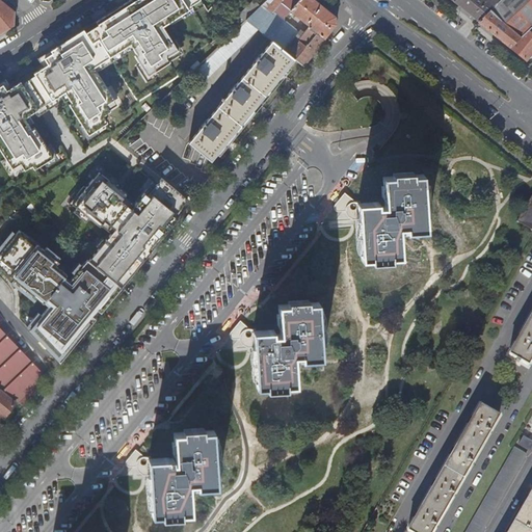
[(98,25),(92,28),(115,58),(132,47),(140,58),(138,59),(151,78),(173,63),(169,59),(180,52),(164,28),(193,8),(190,5),(201,0),(138,0),(137,1),(133,4),(131,1),(97,22),(98,25)]
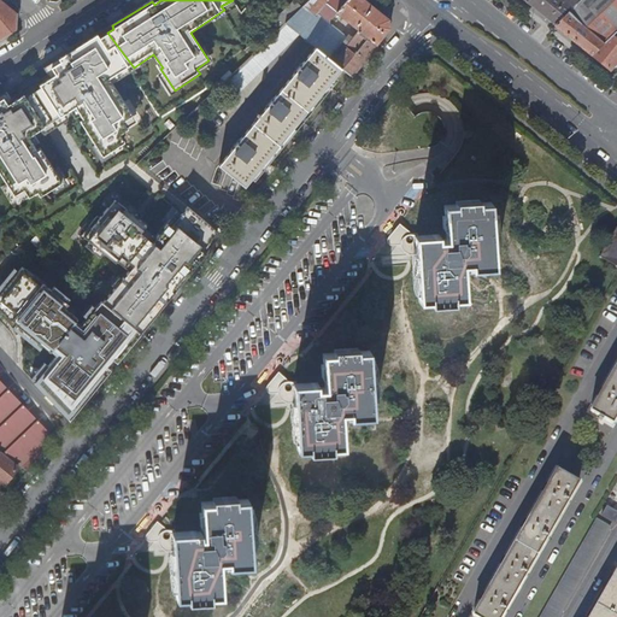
[(298,0),(297,0),(280,17),(286,24),(287,23),(311,0),(300,0),(299,1),(298,0)]
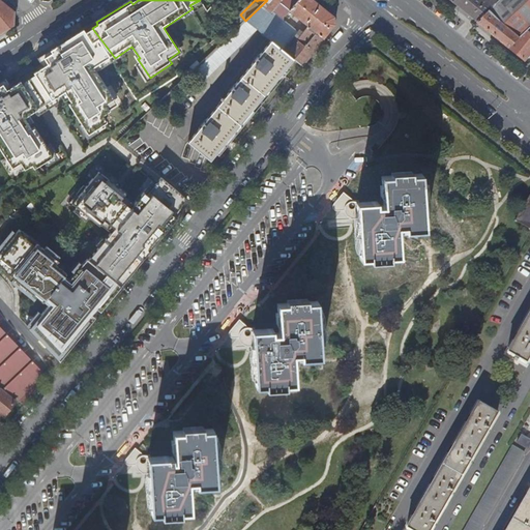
[(314,0),(267,0),(246,20),(259,30),(273,41),(296,59),(303,65),(336,25),(335,18),(323,7),(314,0)]
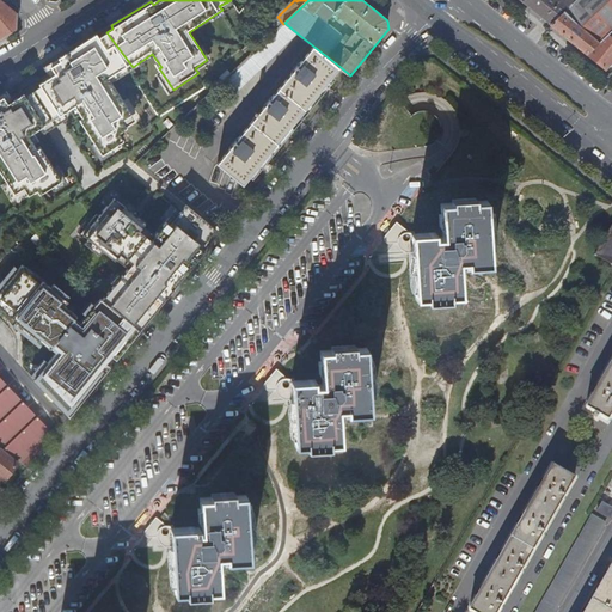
[(611,0),(524,0),(524,1),(548,20),(587,54),(609,35),(611,31),(611,0)]
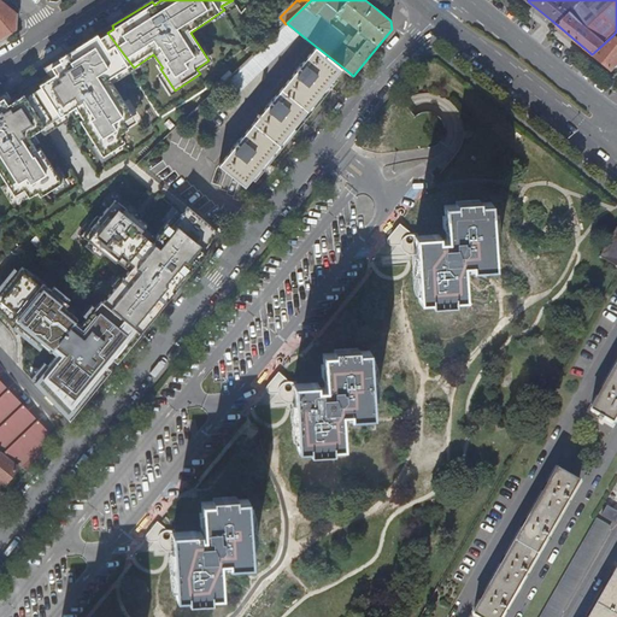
[(0,40),(16,30),(17,16),(0,1),(0,40)]
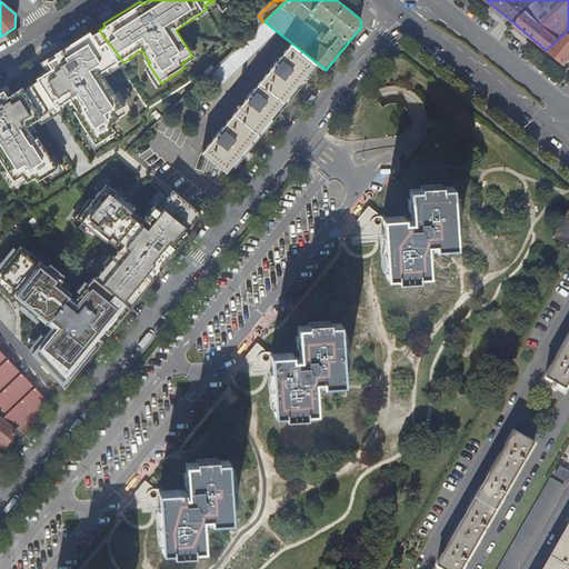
[(218,90),(278,32),(265,21),(263,22),(247,38),(206,78),(218,90)]
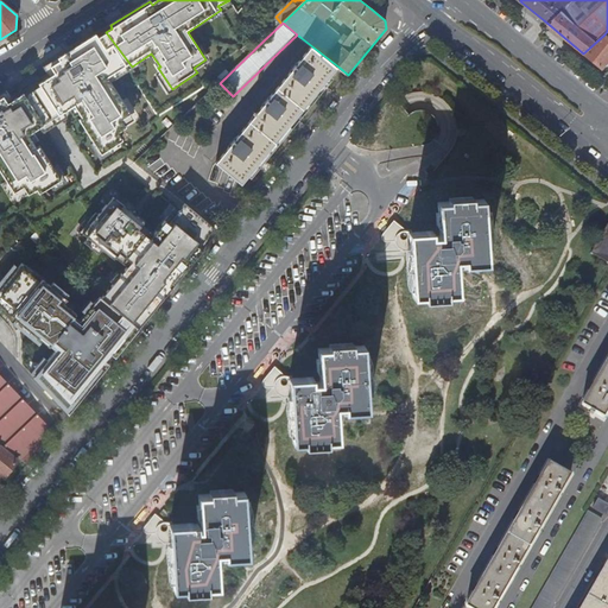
[(70,51),(59,58),(62,62),(52,68),(57,76),(29,94),(48,124),(76,106),(83,119),(81,120),(102,154),(121,141),(124,140),(119,133),(127,128),(124,124),(134,118),(109,82),(128,69),(132,67),(106,32),(97,38),(95,35),(70,51)]
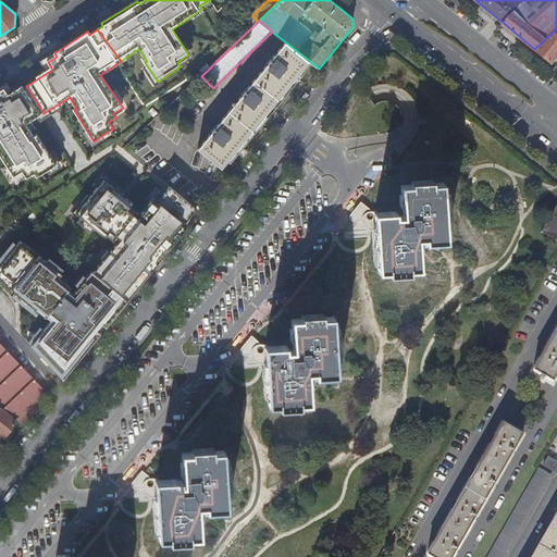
[(556,35),(554,32),(534,49),(540,52),(552,63),(556,56),(556,35)]
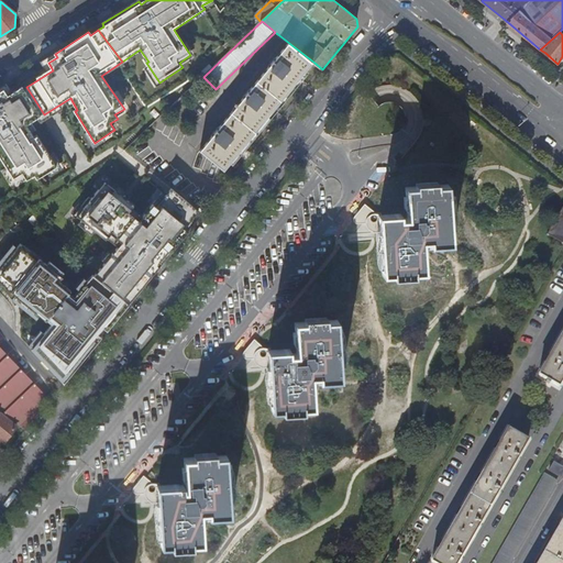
[(202,152),(225,170),(315,63),(290,44),(202,152)]
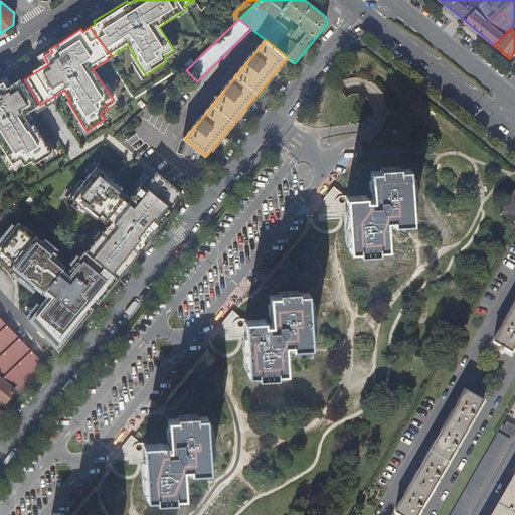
[(0,141),(13,163),(22,157),(26,164),(32,160),(34,163),(52,152),(34,123),(32,125),(26,114),(40,105),(24,79),(10,89),(6,81),(0,84),(0,141)]
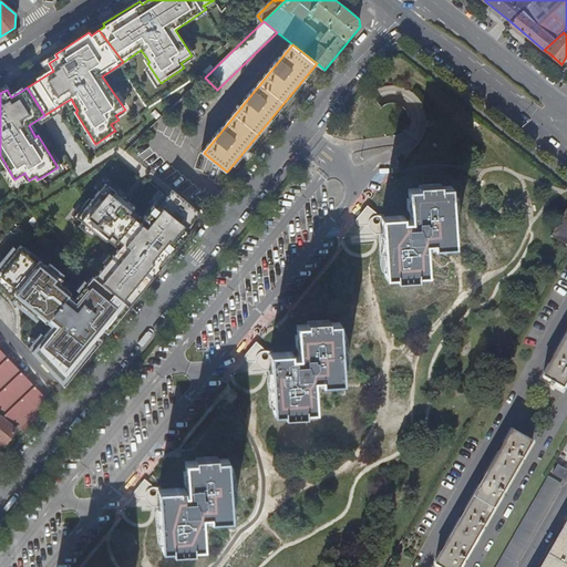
[(116,233),(126,241),(148,214),(138,206),(141,204),(131,195),(135,189),(125,181),(121,186),(111,177),(84,209),(114,235),(116,233)]
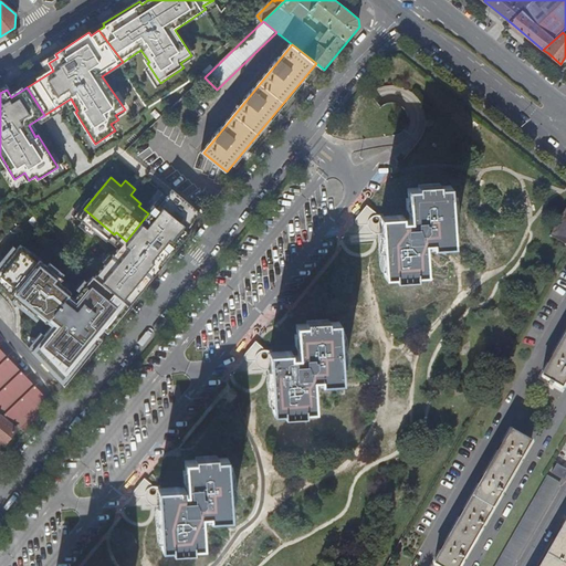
[(425,243),(431,242),(431,247),(432,248),(451,248),(449,188),(439,188),(439,186),(418,187),(418,189),(408,190),(410,222),(401,222),(401,217),(385,218),(385,232),(381,232),(381,234),(384,278),(396,276),(396,280),(416,279),(416,275),(426,274),(425,247),(425,243)]
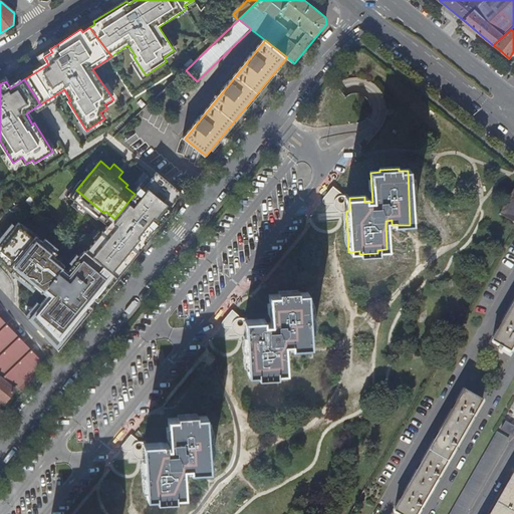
[(87,251),(119,276),(168,218),(164,214),(183,191),(159,172),(153,179),(150,176),(135,194),(114,219),(87,251)]
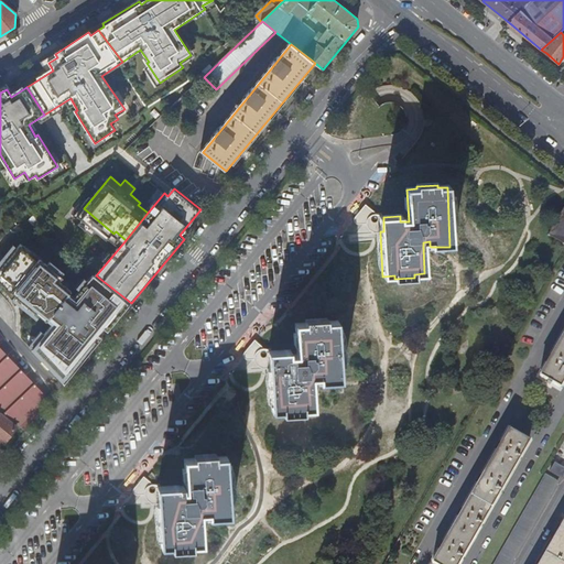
[(546,237),(563,247),(563,207),(546,237)]
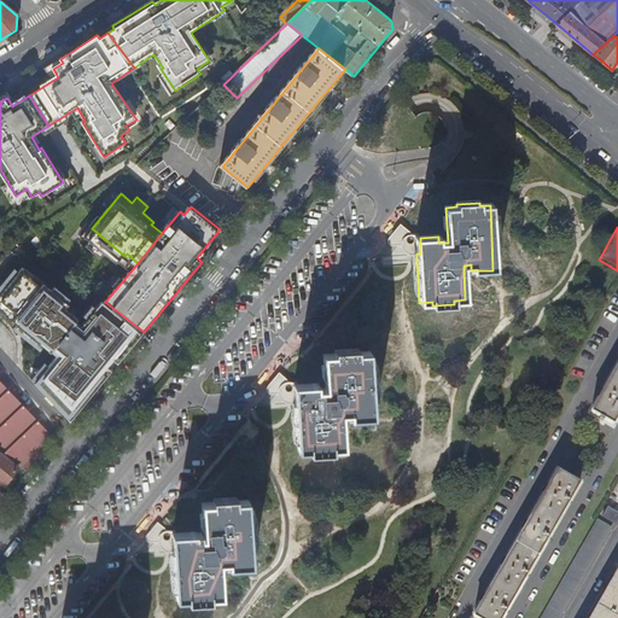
[(24,266),(0,295),(0,308),(7,316),(53,353),(58,347),(63,351),(36,384),(71,420),(144,332),(105,302),(81,331),(75,326),(80,320),(66,309),(70,304),(24,266)]
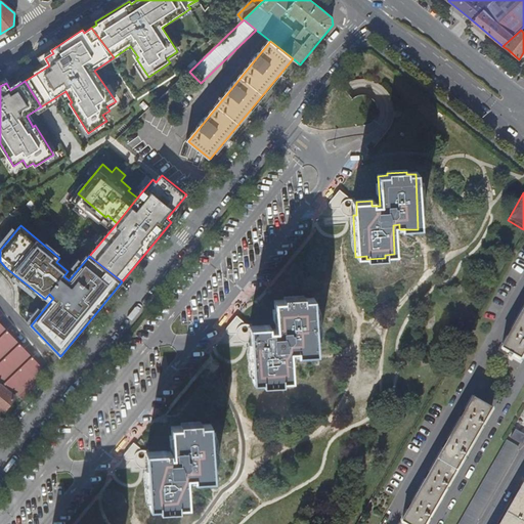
[(290,351),(297,351),(297,354),(298,355),(316,354),(312,300),(304,300),(304,297),(285,298),(285,301),(275,302),(277,331),(268,332),(268,326),(253,328),(254,340),(250,340),(253,382),(264,381),(264,385),(282,383),(281,380),(292,379),(290,355),(290,351)]
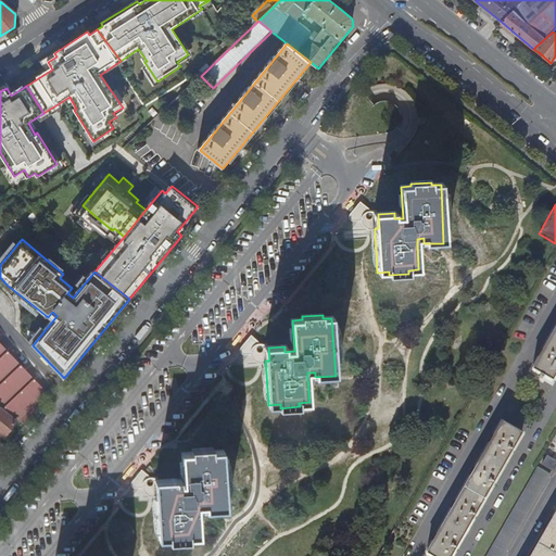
[(553,382),(555,376),(555,330),(533,370),(540,375),(539,377),(543,379),(544,377),(553,382)]
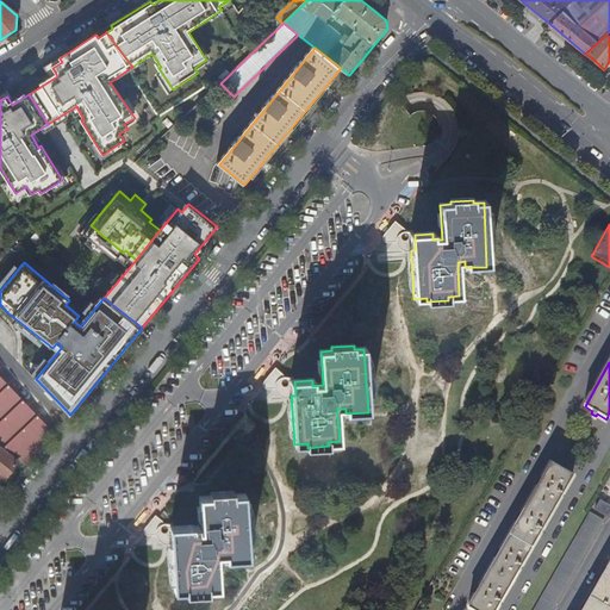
[(0,443),(29,467),(55,434),(0,375),(0,443)]
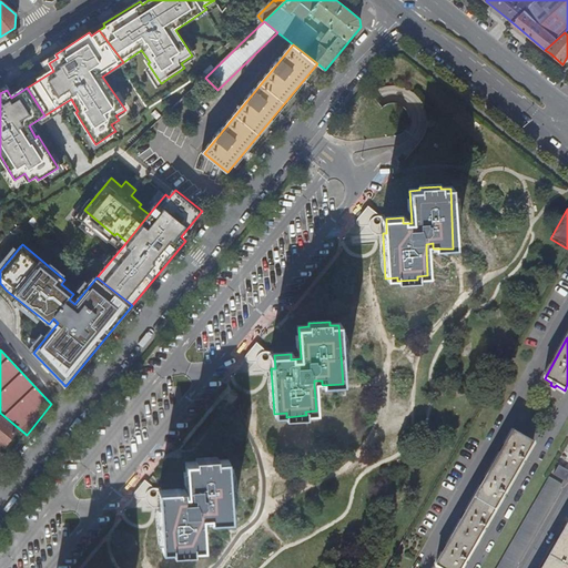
[(0,449),(1,450),(18,430),(0,416),(0,449)]
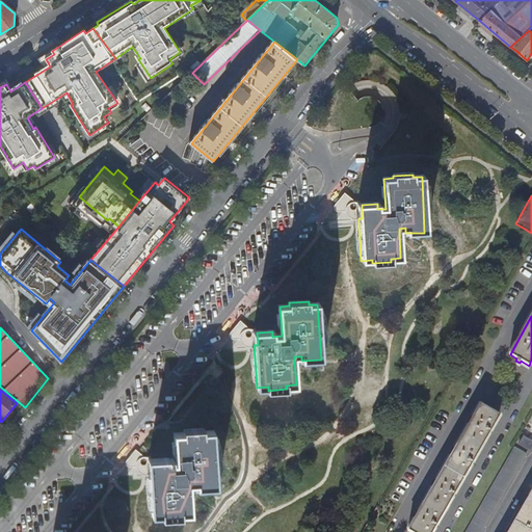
[(409,531),(432,531),(500,417),(480,405),(408,531),(409,531)]
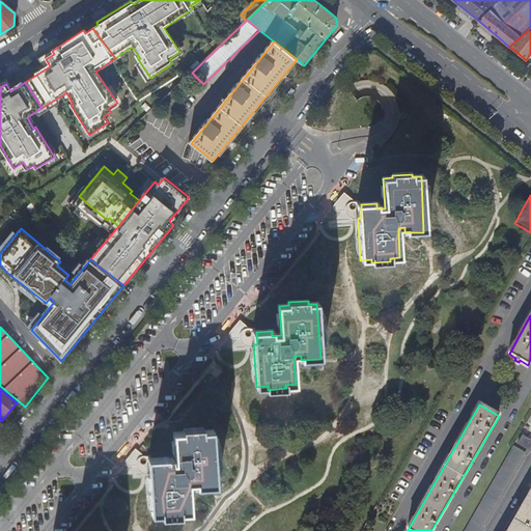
[(187,484),(194,484),(194,487),(195,490),(215,488),(211,432),(201,434),(201,430),(183,431),(183,435),(173,435),(174,465),(167,465),(167,460),(150,462),(151,473),(147,474),(150,515),(150,516),(161,515),(161,519),(179,518),(179,514),(188,513),(187,488),(187,484)]
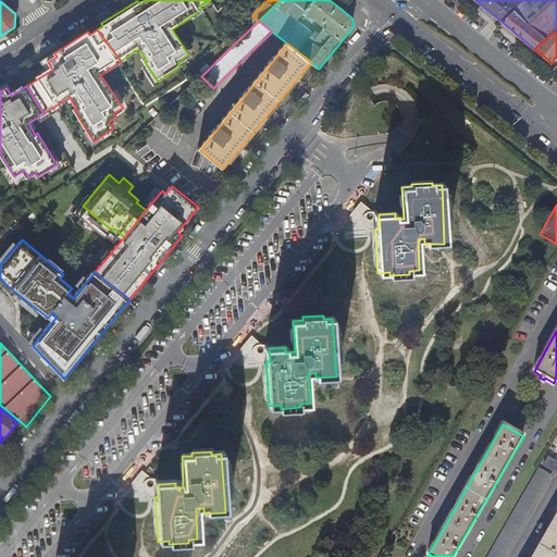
[(545,467),(555,473),(556,470),(556,462),(549,459),(545,467)]
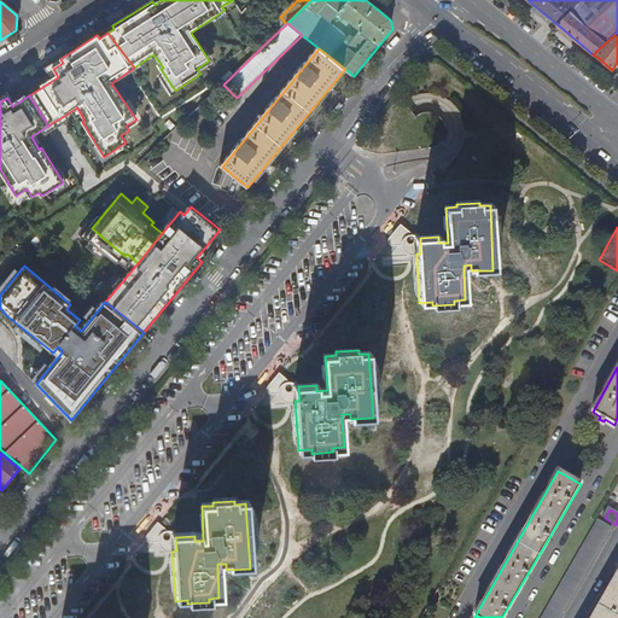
[(560,617),(613,529),(599,520),(542,617),(560,617)]
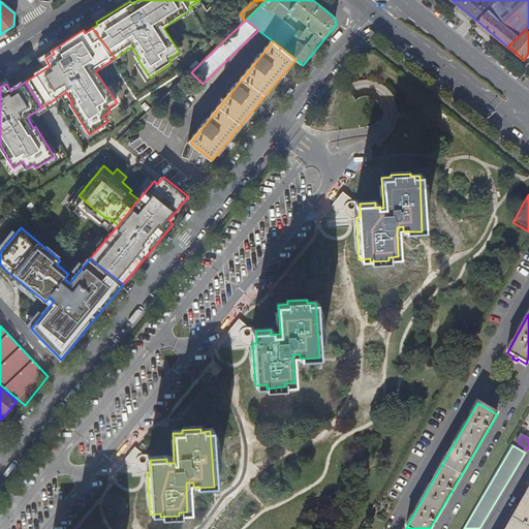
[(322,463),(321,447),(314,447),(314,463),(322,463)]
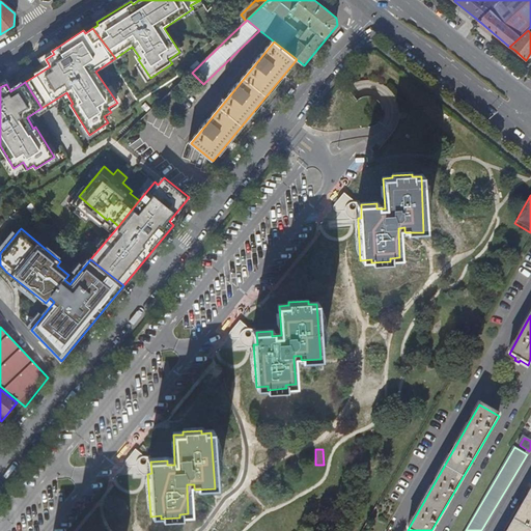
[(530,530),(530,493),(508,530),(530,530)]
